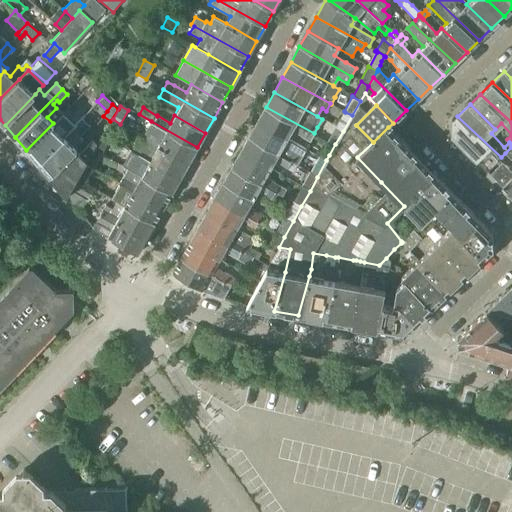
[(257,121),(287,138),(291,130),(304,138),(309,141),(314,133),(266,107),(257,121)]
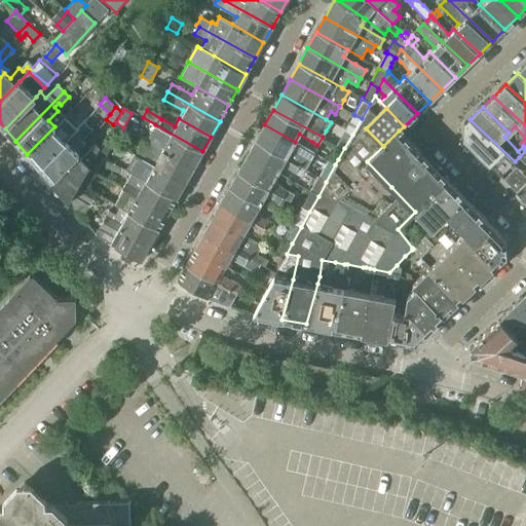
[(61,120),(54,126),(27,154),(38,167),(82,120),(85,117),(81,113),(69,125),(68,124),(67,126),(61,120)]
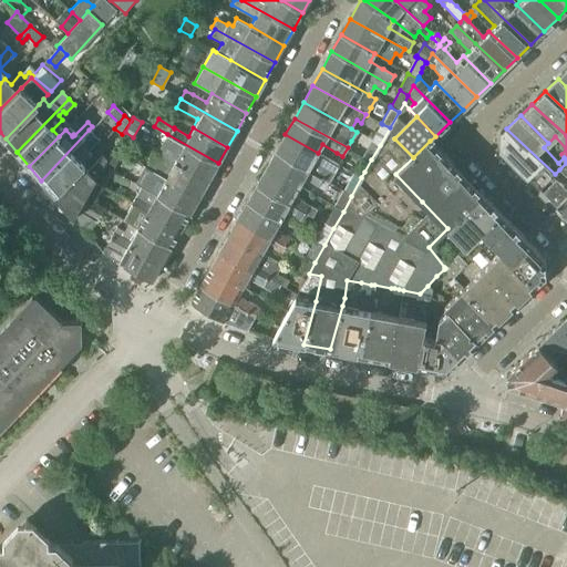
[(382,124),(372,141),(380,145),(390,127),(382,124)]
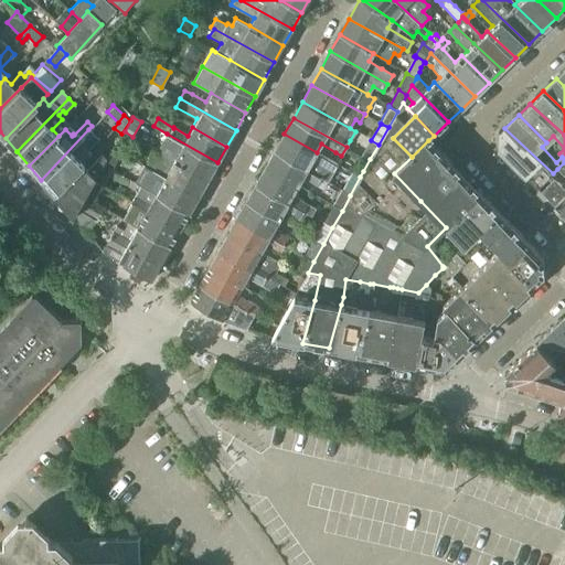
[(537,189),(553,173),(504,128),(500,132),(499,150),(500,150),(537,189)]
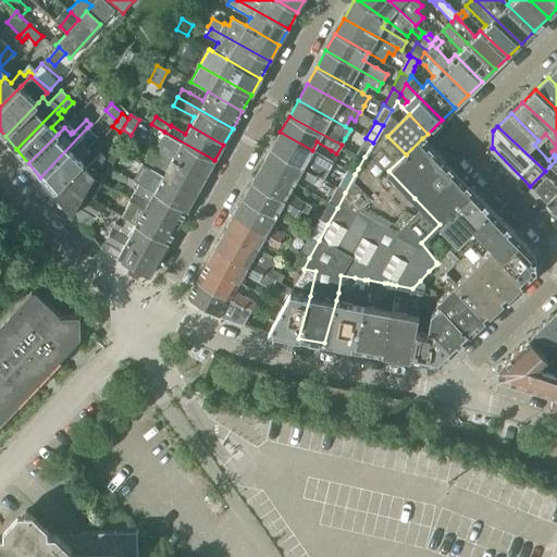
[(40,177),(54,193),(82,163),(81,162),(90,152),(86,148),(97,138),(87,127),(40,177)]
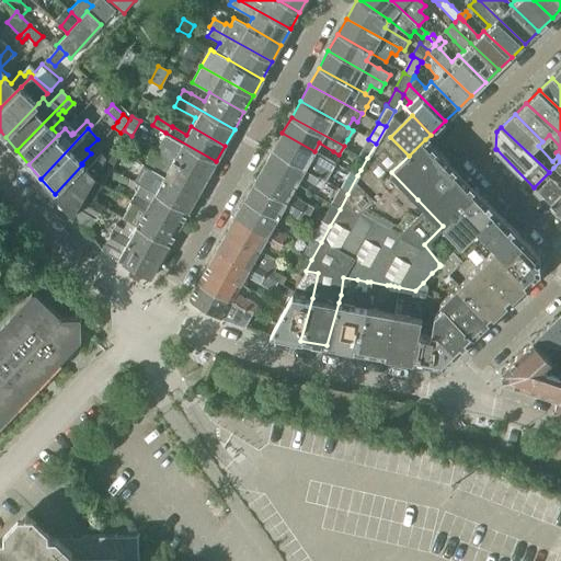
[(113,147),(121,151),(132,136),(124,130),(113,147)]
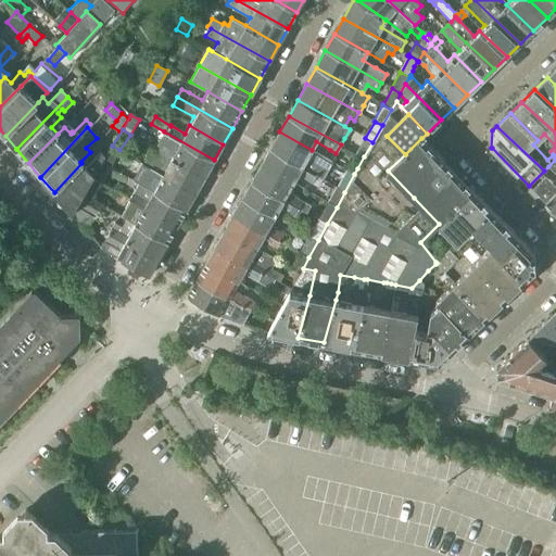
[(164,131),(154,148),(205,176),(214,160),(164,131)]
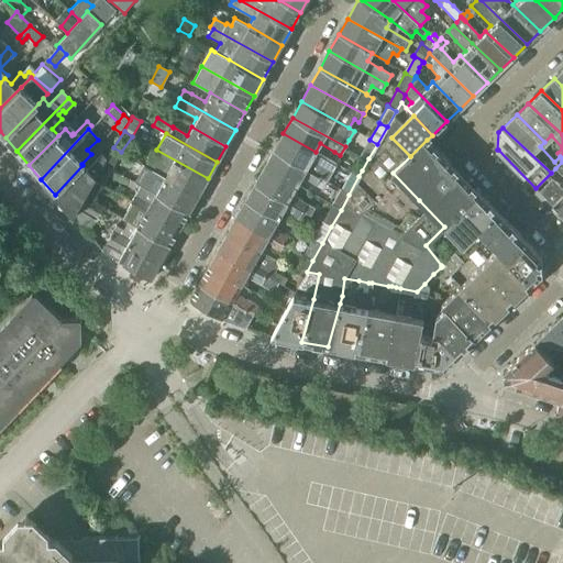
[(316,152),(283,133),(273,152),(326,181),(335,164),(316,152)]
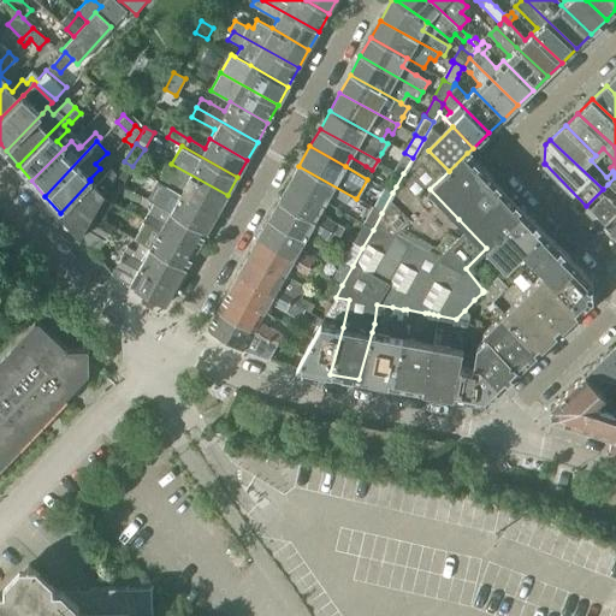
[(413,158),(404,153),(400,160),(395,169),(403,173),(413,158)]
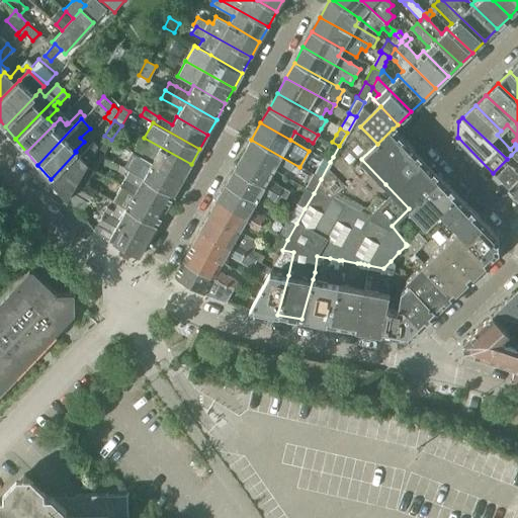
[(361,159),(385,184),(417,153),(393,128),(377,144),(361,159)]
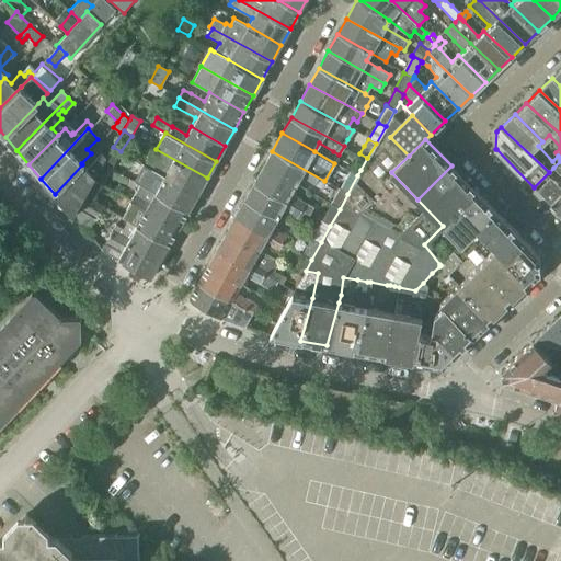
[(112,146),(105,158),(102,164),(110,169),(111,169),(121,151),(113,147),(112,146)]
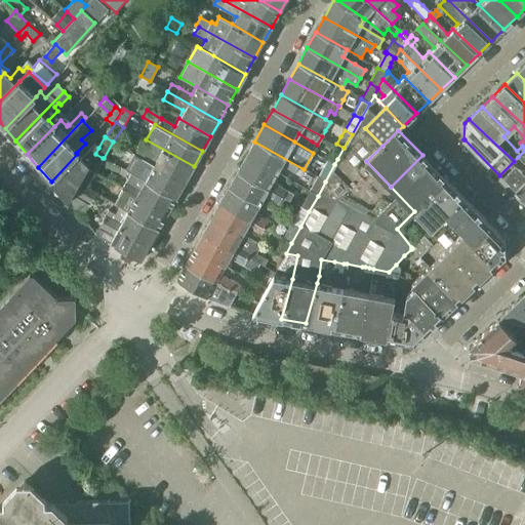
[(144,138),(135,154),(185,183),(194,166),(146,139),(144,138)]
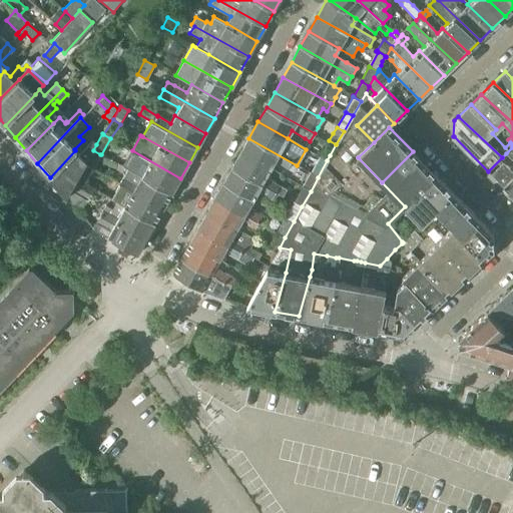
[(294,172),(297,165),(248,138),(240,152),(271,169),(275,161),(289,169),(294,172)]
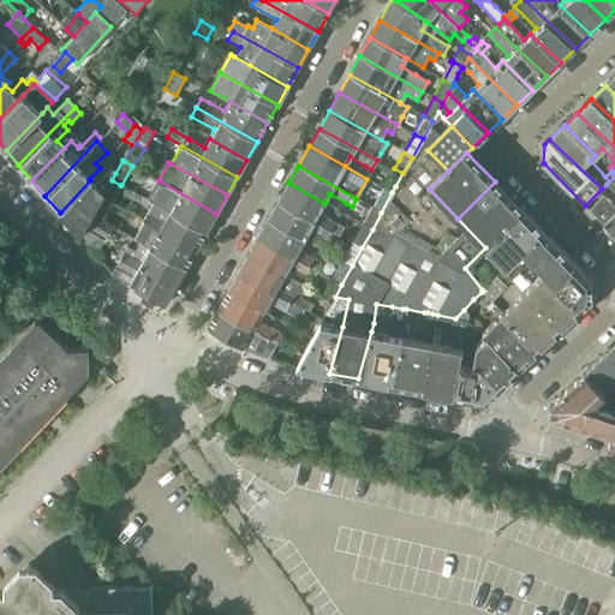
[(90,180),(60,213),(79,237),(82,238),(87,228),(93,216),(102,198),(112,180),(115,173),(109,168),(95,185),(90,180)]
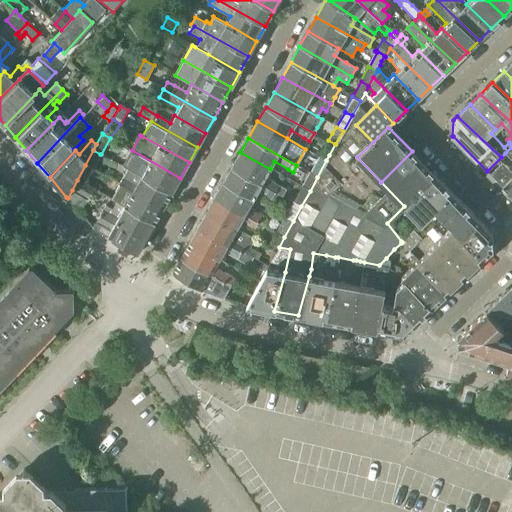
[(93,150),(85,165),(92,169),(100,154),(93,150)]
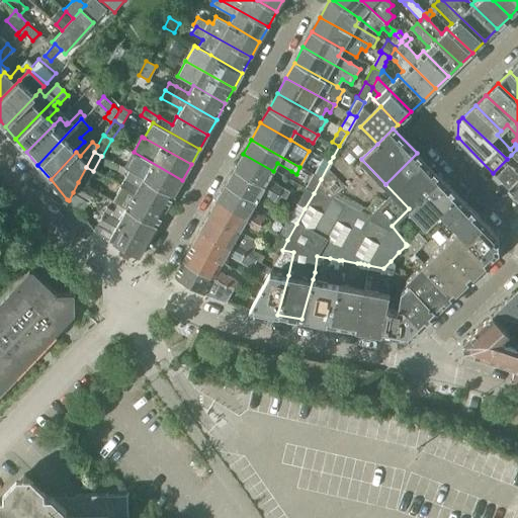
[(134,162),(128,171),(173,195),(182,180),(134,152),(132,152),(127,159),(134,162)]
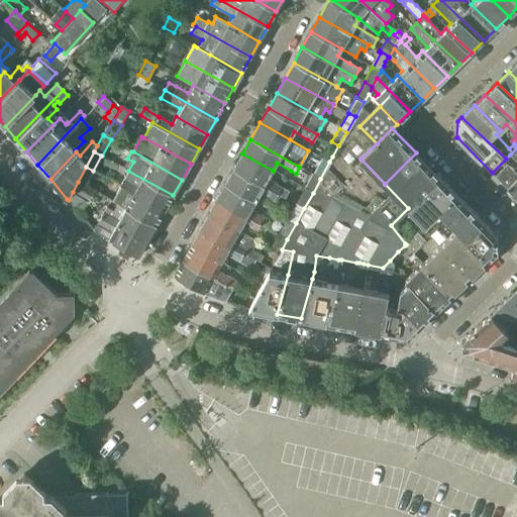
[(385,184),(408,208),(440,178),(416,152),(385,184)]
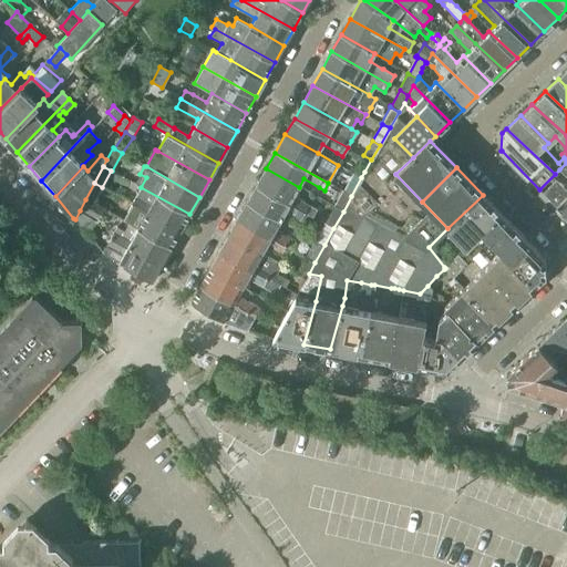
[(295,196),(299,187),(266,168),(257,185),(306,212),(312,216),(317,209),(295,196)]
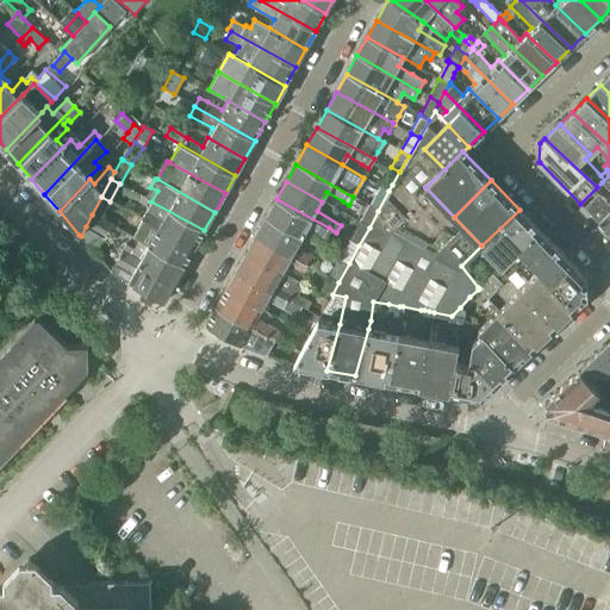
[(381,187),(371,206),(378,211),(388,191),(383,188),(381,187)]
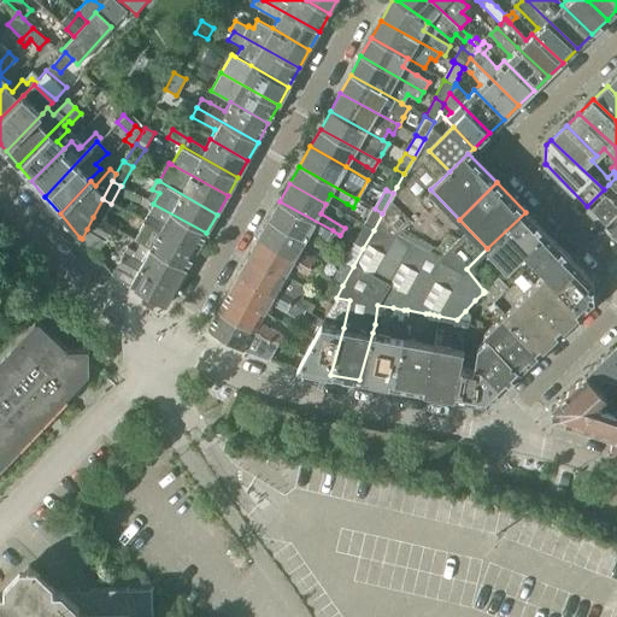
[(616,207),(605,195),(591,210),(616,238),(616,207)]
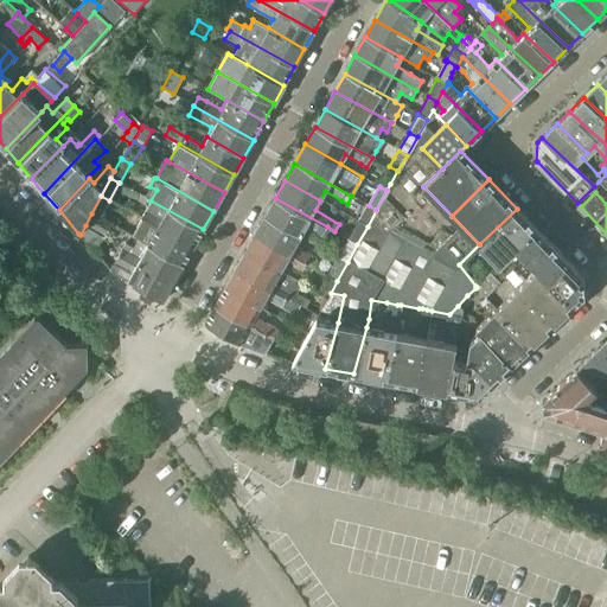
[(101,196),(91,213),(98,217),(100,216),(101,217),(109,202),(108,202),(109,200),(101,196)]
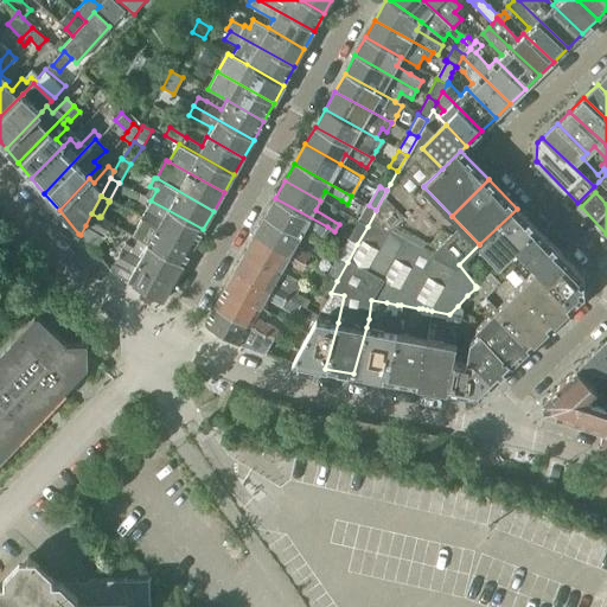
[(275,198),(264,216),(300,236),(306,227),(321,236),(324,232),(327,227),(275,198)]
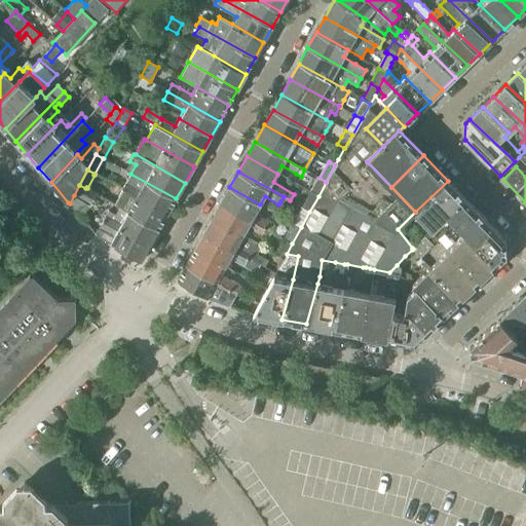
[(130,174),(122,189),(167,215),(176,198),(130,174)]
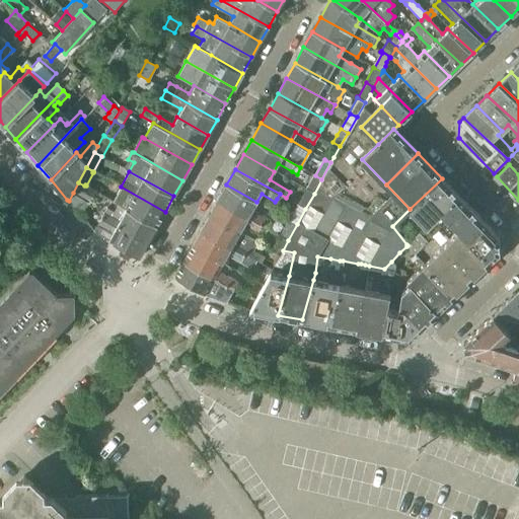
[(314,174),(306,189),(314,194),(321,179),(315,175),(314,174)]
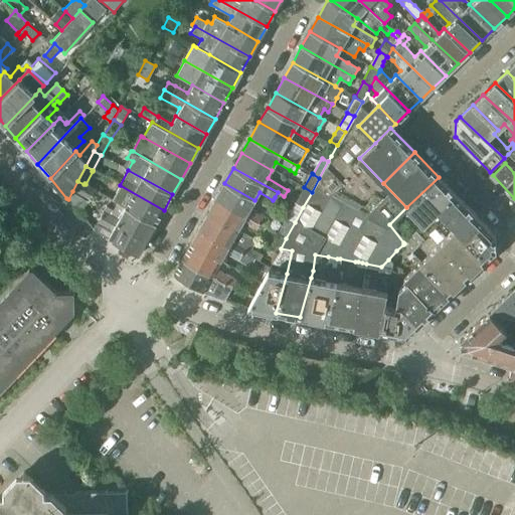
[(439,177),(406,207),(423,225),(438,211),(455,194),(439,177)]
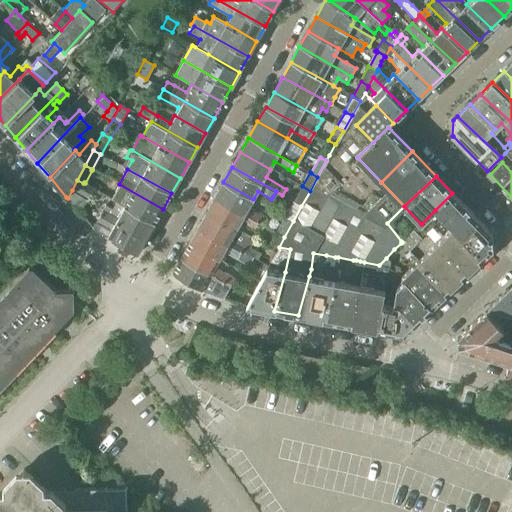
[(249,207),(253,199),(223,182),(215,198),(258,222),(263,225),(267,218),(262,215),(249,207)]
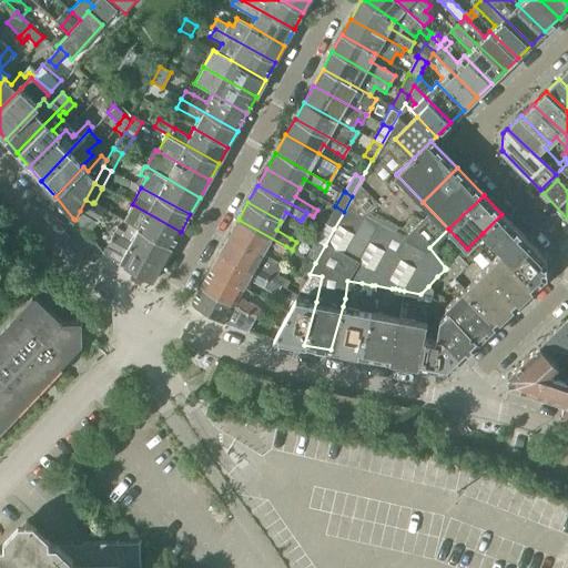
[(181,232),(132,204),(128,211),(142,219),(139,225),(125,216),(123,221),(129,224),(128,224),(171,249),(181,232)]
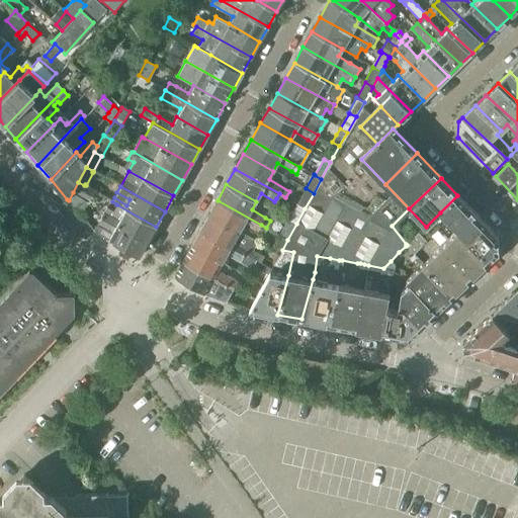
[(314,193),(306,188),(297,204),(305,208),(314,193)]
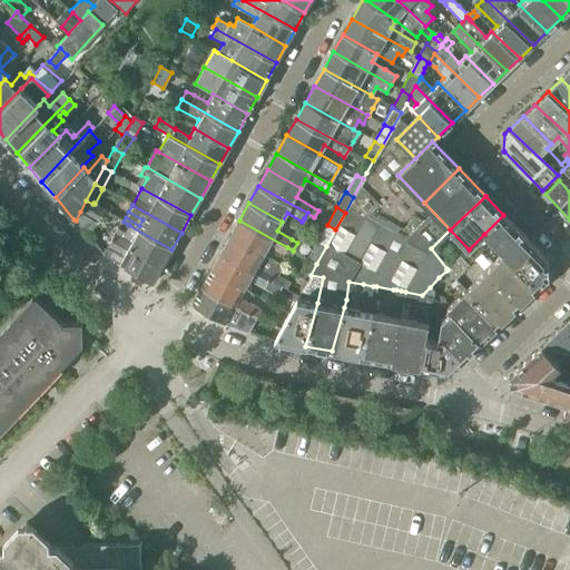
[(97,223),(86,216),(80,212),(76,220),(88,235),(97,223)]
